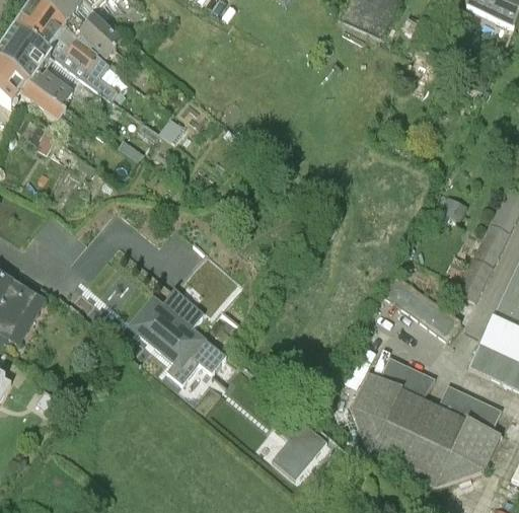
[(39,0),(33,7),(77,41),(79,38),(105,60),(122,39),(94,15),(84,26),(73,19),(81,8),(90,14),(74,0),(39,0)]
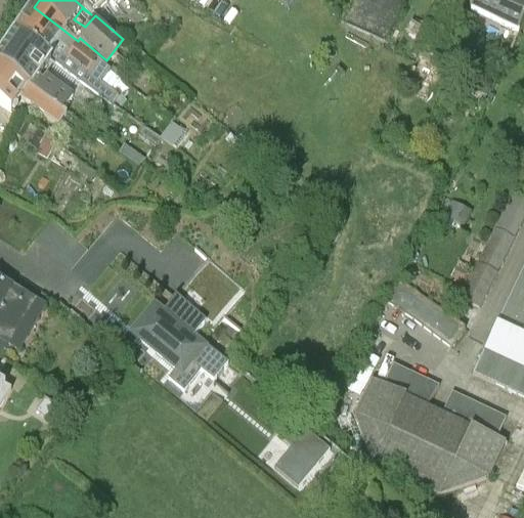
[(92,15),(110,0),(75,0),(91,14),(92,15)]
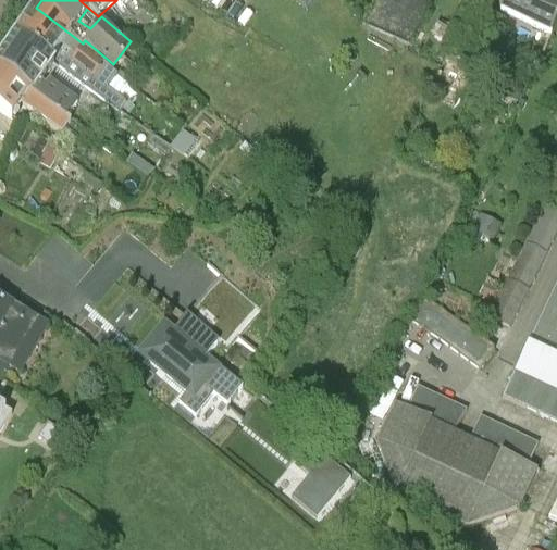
[(116,0),(124,9),(134,0),(116,0)]
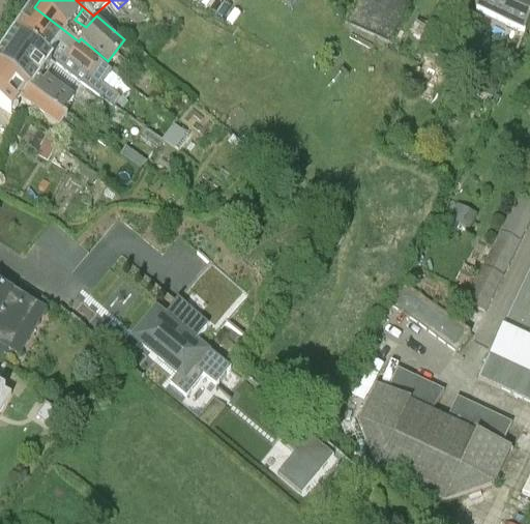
[(353,0),(345,18),(387,38),(409,0),(353,0)]
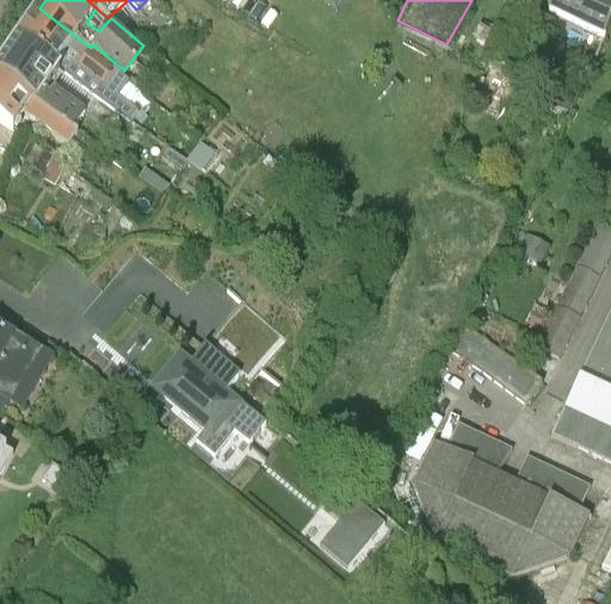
[(511,0),(487,56),(506,65),(537,7),(535,6),(537,0),(511,0)]
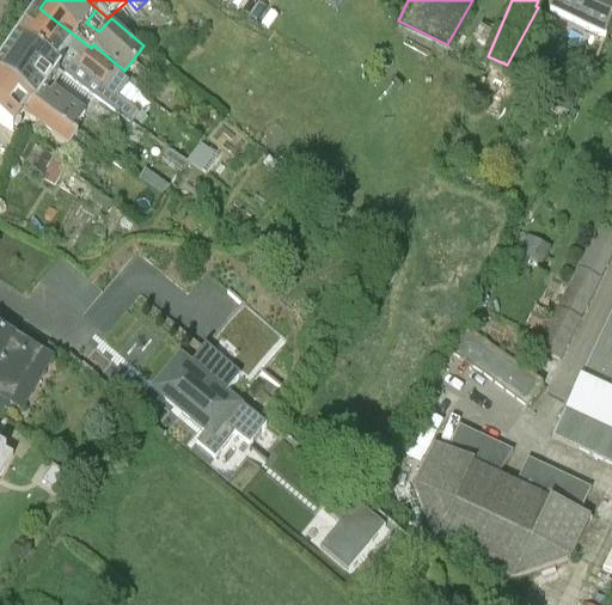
[(551,0),(549,6),(606,32),(611,19),(611,0),(551,0)]
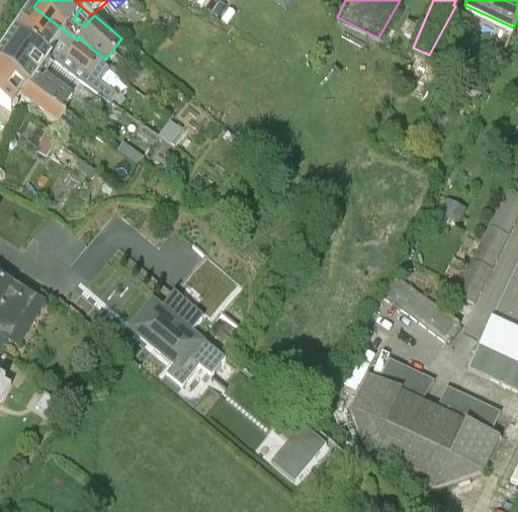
[(77,40),(33,7),(15,32),(47,56),(57,41),(64,46),(54,60),(110,100),(117,90),(100,77),(109,65),(77,41),(77,40)]
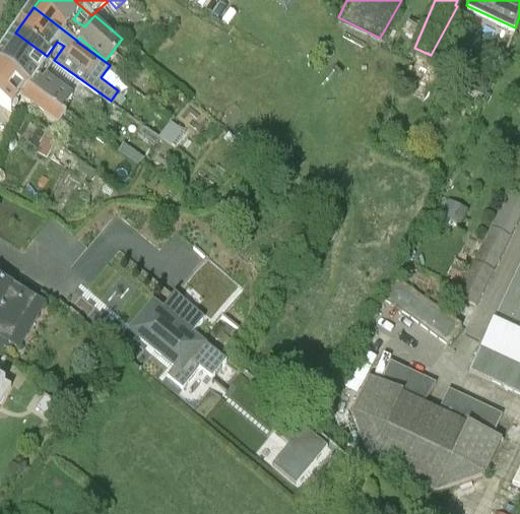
[(0,65),(65,111),(68,107),(63,104),(73,90),(46,71),(42,77),(36,72),(47,56),(15,33),(13,36),(14,37),(0,56),(0,65)]
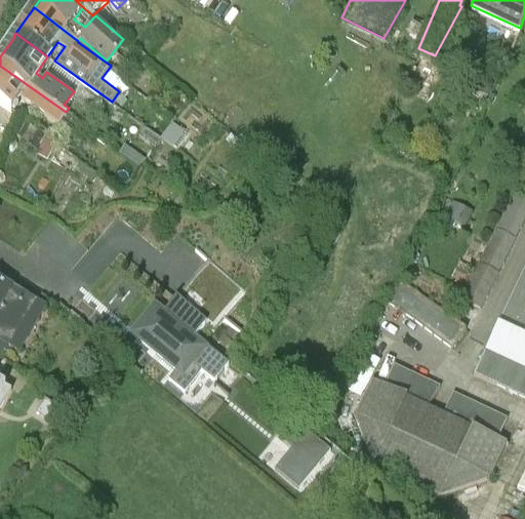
[(19,96),(43,113),(58,123),(66,112),(0,66),(0,101),(10,109),(19,96)]
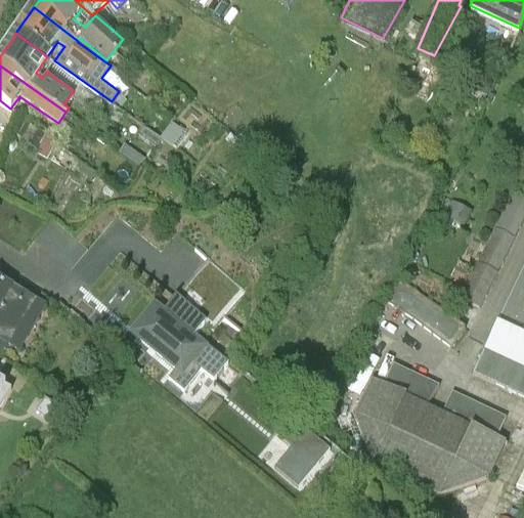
[(479,75),(472,88),(486,94),(492,81),(479,75)]
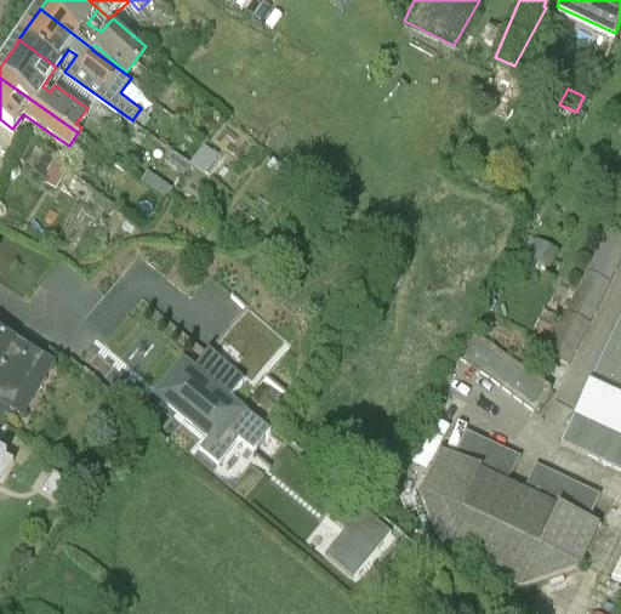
[(204,143),(192,160),(210,172),(221,155),(204,143)]
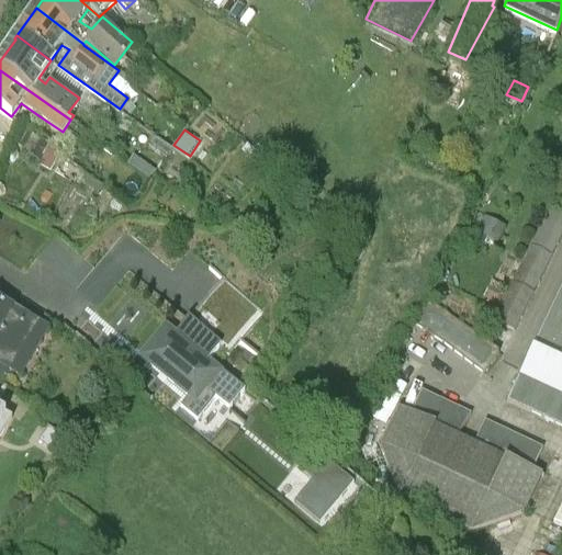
[(60,150),(53,145),(37,135),(36,136),(27,131),(20,143),(33,153),(32,155),(51,166),(60,150)]
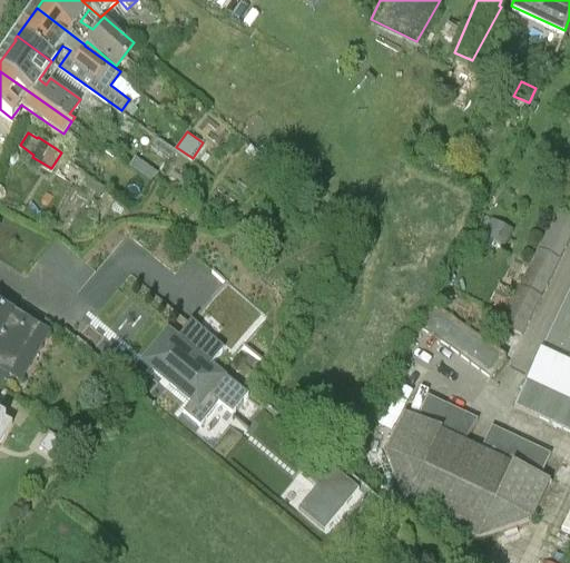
[(244,148),(254,157),(259,150),(249,141),(244,148)]
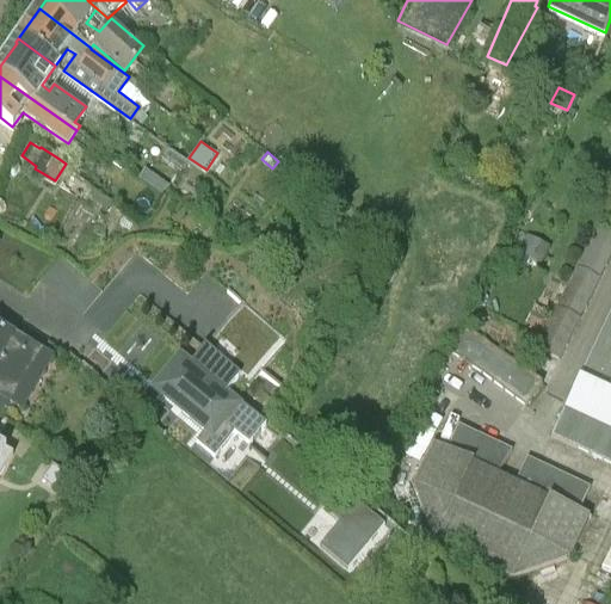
[(168,180),(159,173),(144,164),(137,173),(161,191),(168,180)]
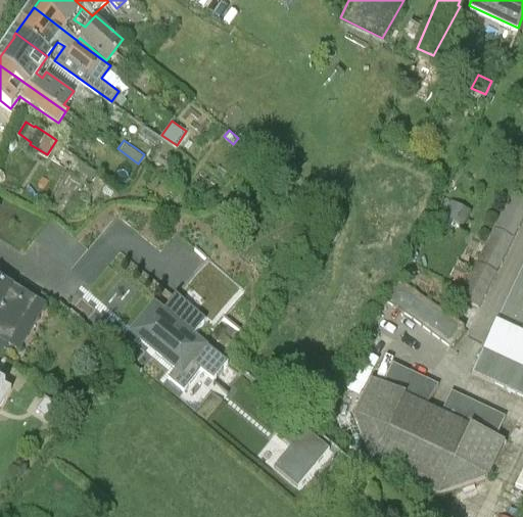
[(95,170),(80,159),(75,167),(91,177),(95,170)]
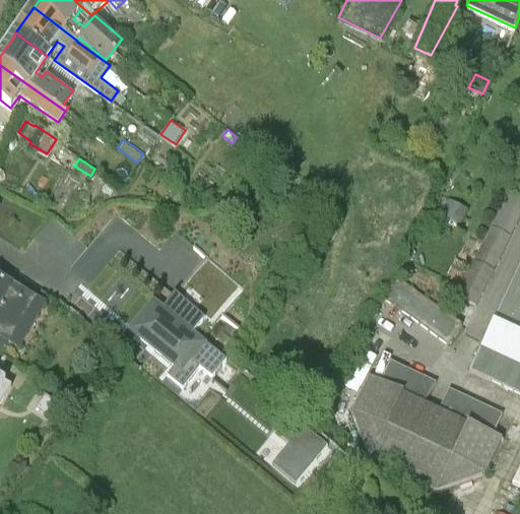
[(503,199),(519,207),(519,193),(509,187),(503,199)]
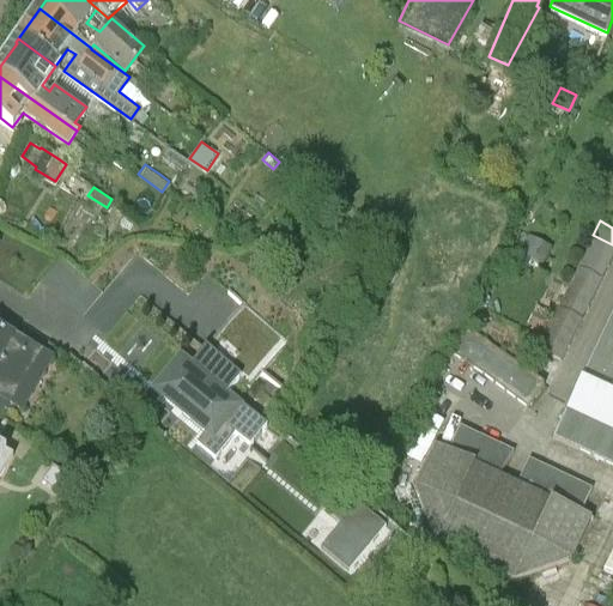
[(545,259),(552,243),(527,230),(520,246),(545,259)]
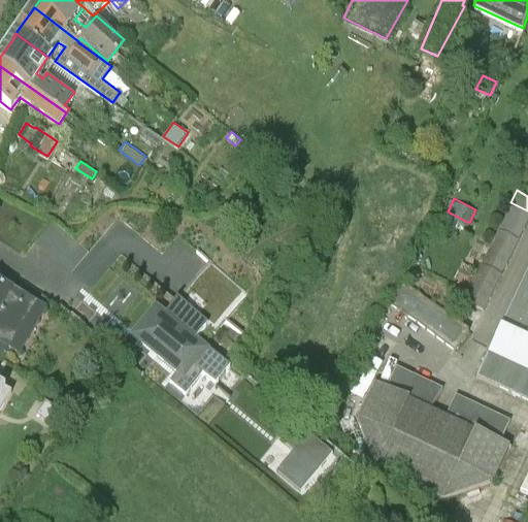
[(527,210),(510,202),(504,215),(524,226),(527,217),(527,210)]
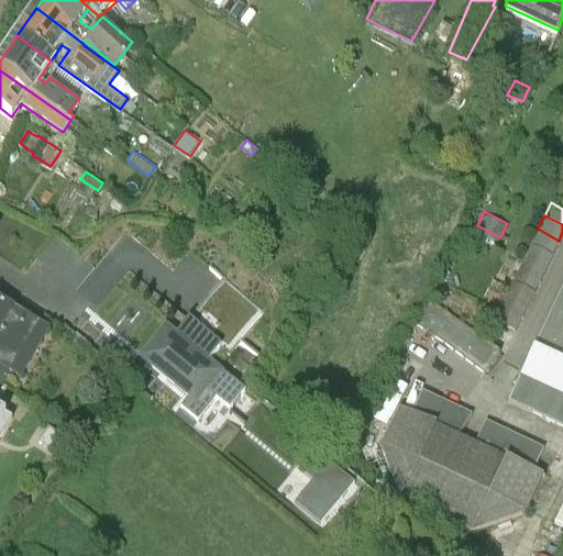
[(254,232),(268,243),(274,235),(260,224),(254,232)]
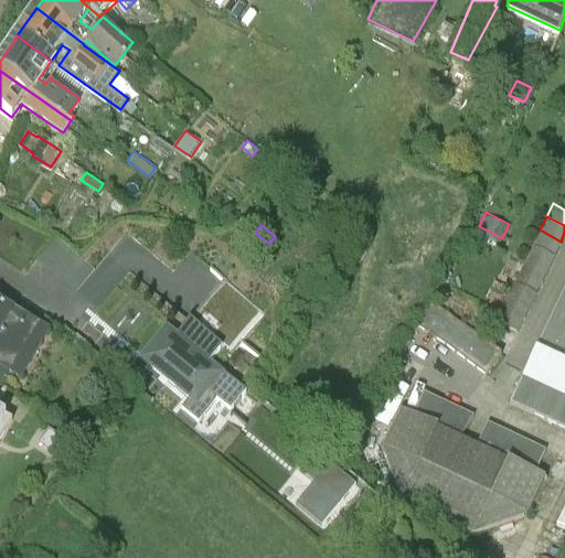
[(540,229),(533,242),(555,254),(561,242),(540,229)]
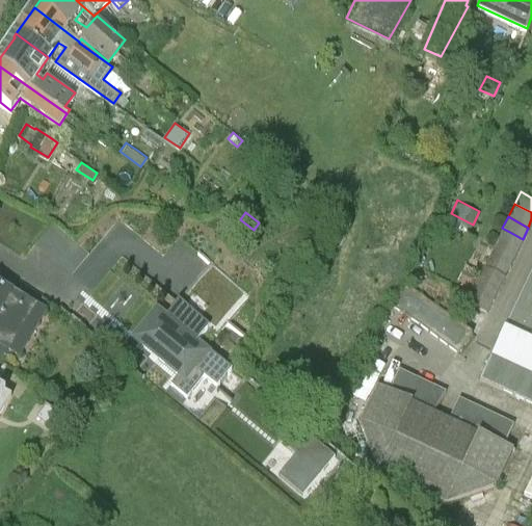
[(496,238),(497,238),(516,250),(522,240),(502,229),(496,238)]
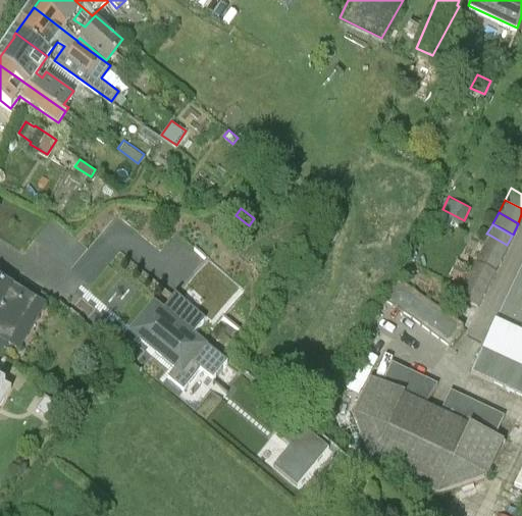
[(487,234),(480,247),(501,257),(507,245),(487,234)]
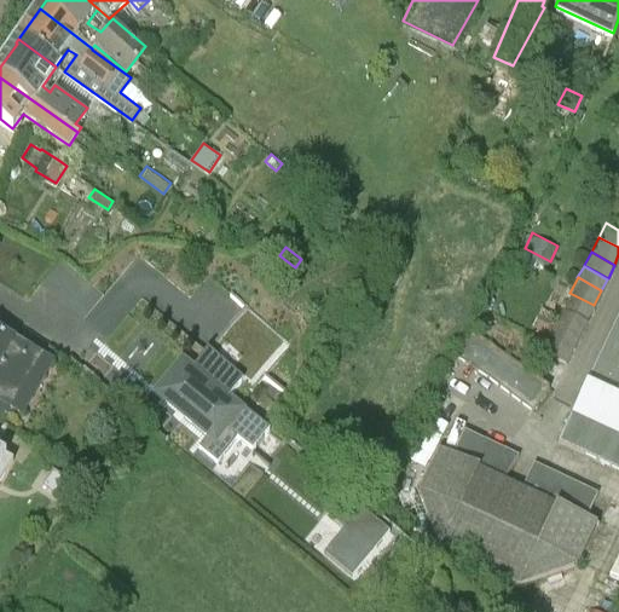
[(570,293),(562,305),(586,318),(594,305),(570,293)]
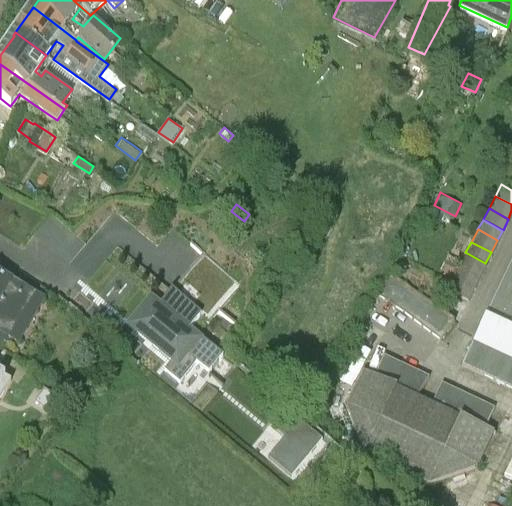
[(450,274),(459,256),(448,251),(439,269),(450,274)]
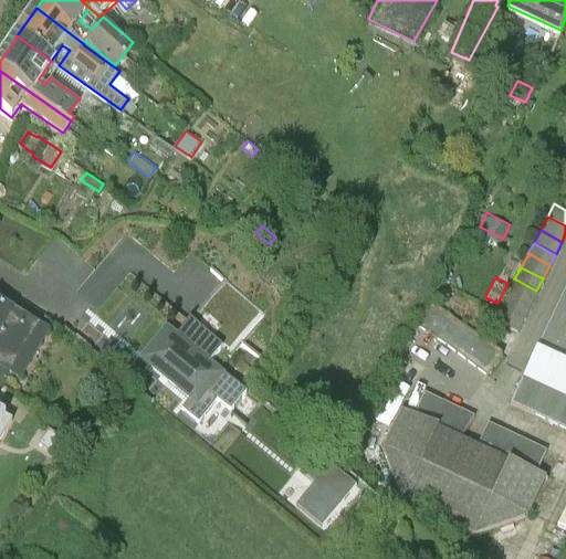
[(514,280),(507,292),(531,304),(537,292),(514,280)]
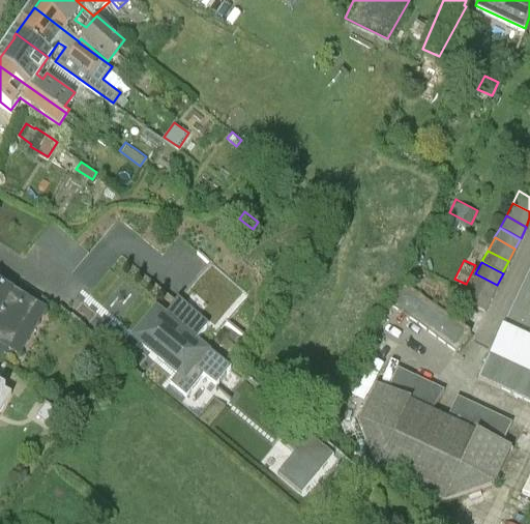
[(529,264),(503,319),(529,331),(529,264)]
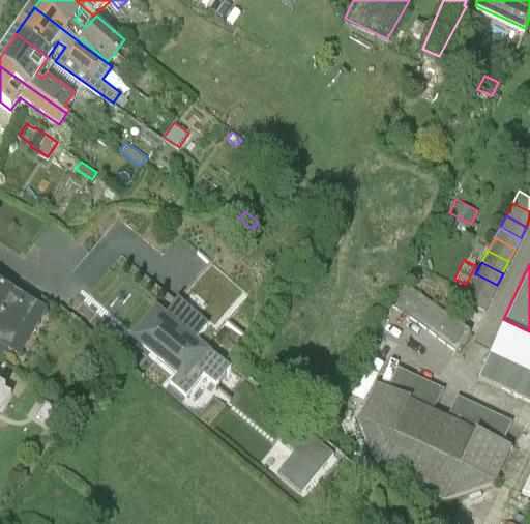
[(475,273),(469,287),(491,297),(497,285),(475,273)]
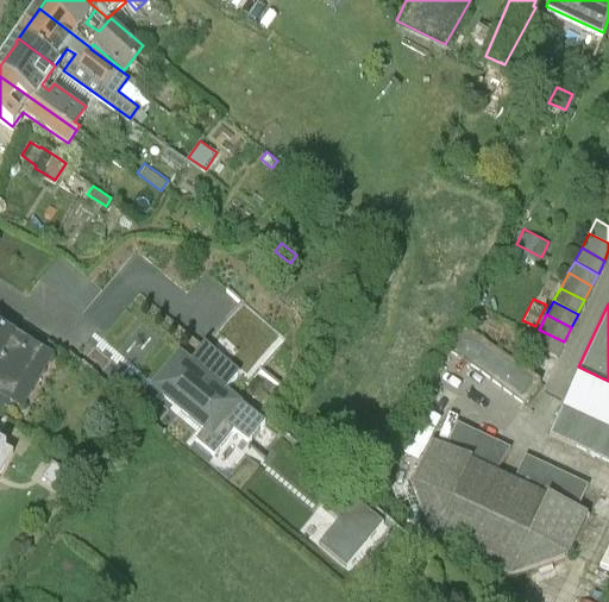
[(0,392),(10,399),(42,346),(0,320),(0,392)]
